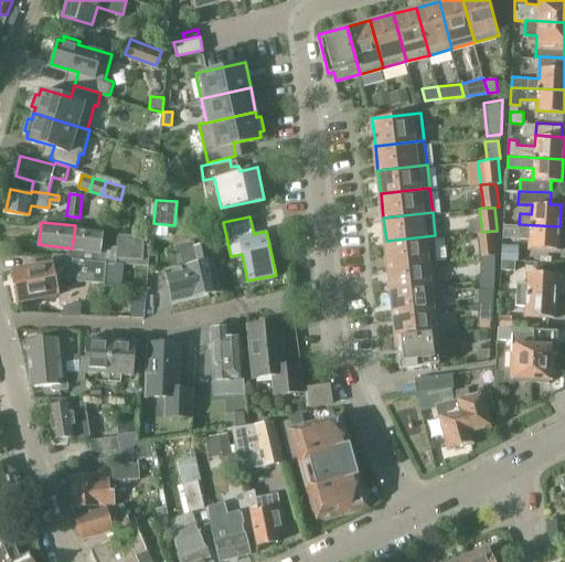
[(558,248),(560,226),(519,224),(503,223),(502,236),(530,239),(530,247),(558,248)]
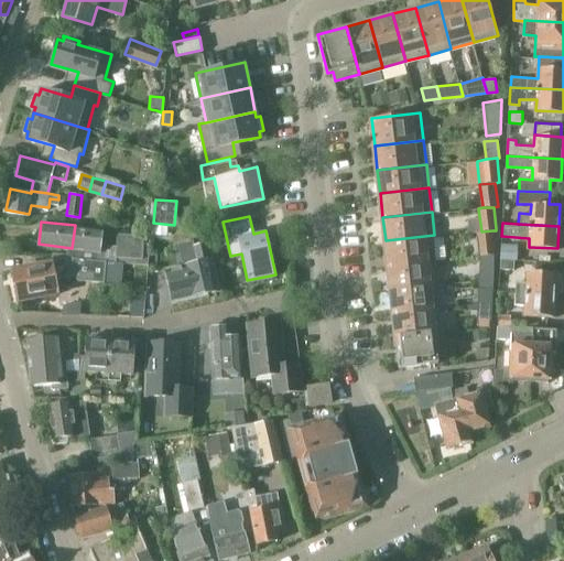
[(75,225),(72,248),(71,257),(86,258),(87,249),(99,251),(102,228),(75,225)]
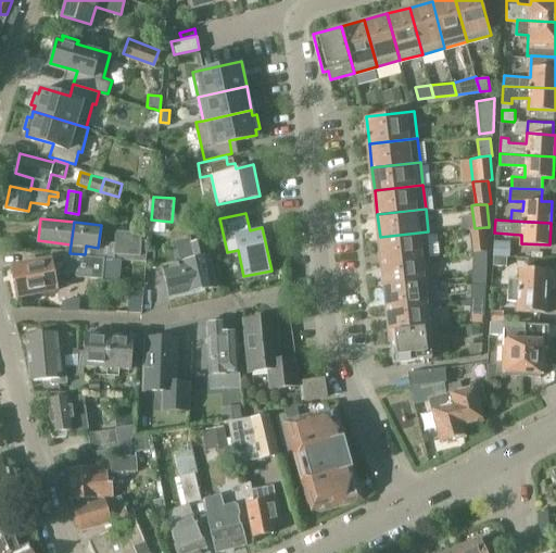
[(472,251),(476,251),(487,250),(488,250),(485,227),(475,228),(469,229),(472,251)]
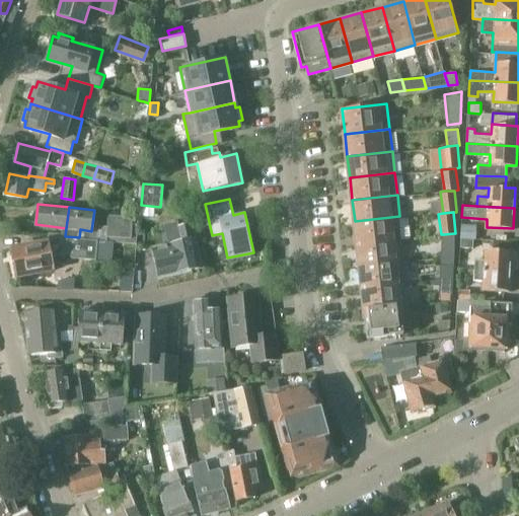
[(134,216),(108,215),(107,236),(132,237),(134,216)]
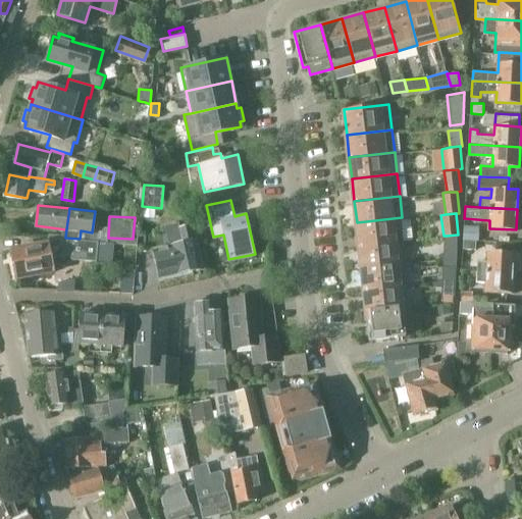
[(357,222),(359,245),(405,240),(402,217),(357,222)]
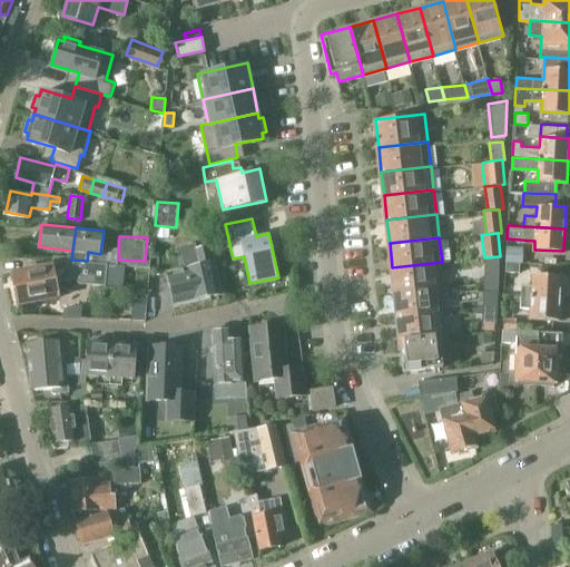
[(219,291),(216,275),(209,245),(196,248),(199,265),(168,272),(175,301),(219,291)]
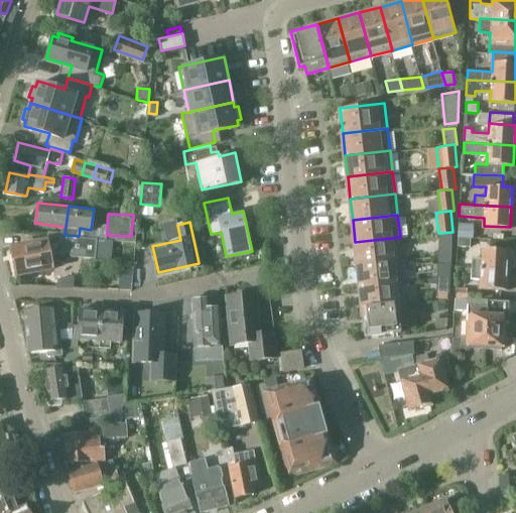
[(440,243),(452,243),(452,232),(441,233),(440,243)]
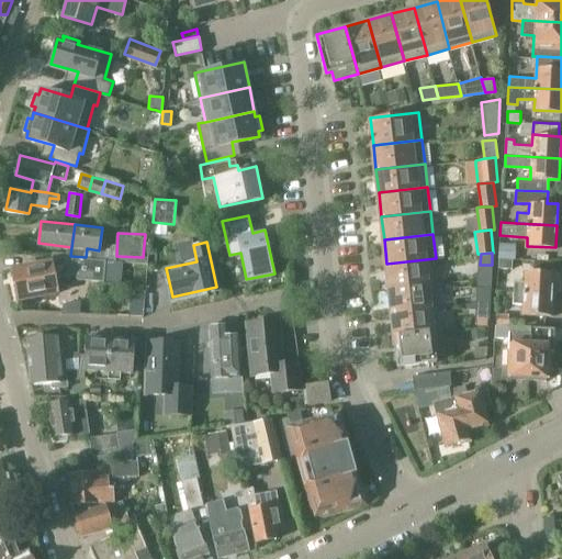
[(13,268),(19,299),(58,290),(55,277),(76,272),(77,278),(104,280),(105,259),(86,257),(70,256),(52,254),(52,260),(13,268)]
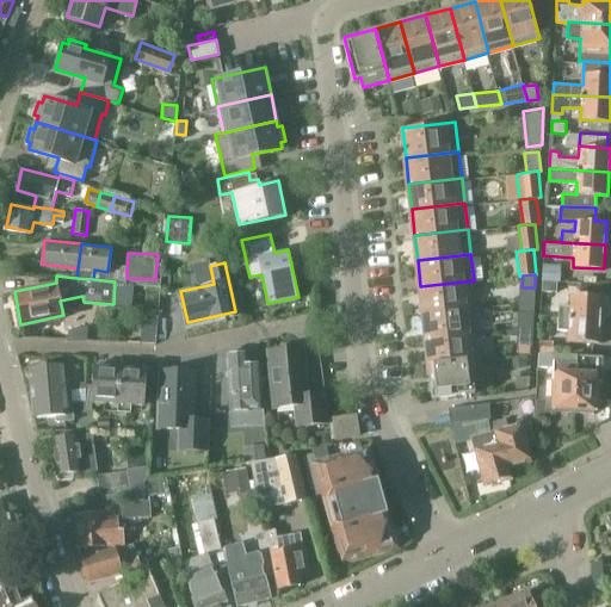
[(556,291),(557,280),(542,279),(542,290),(556,291)]
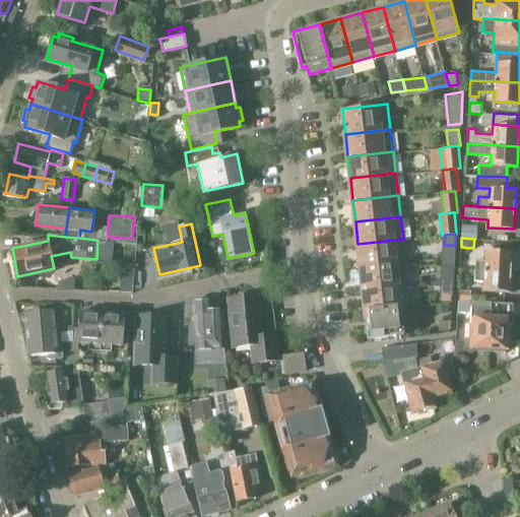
[(403,239),(358,244),(361,265),(405,260),(403,239)]
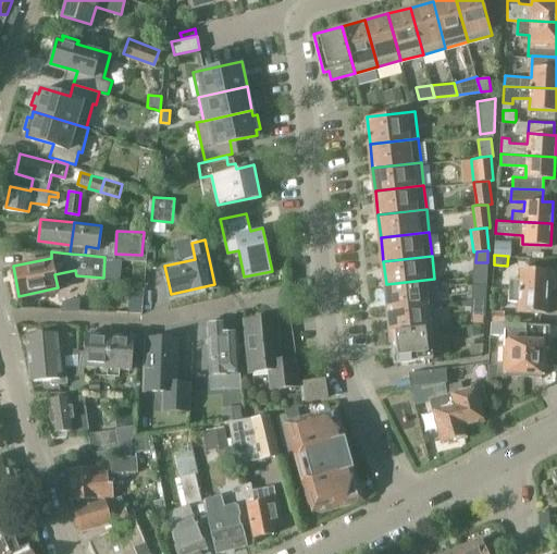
[(120,279),(121,270),(122,258),(104,257),(103,278),(120,279)]
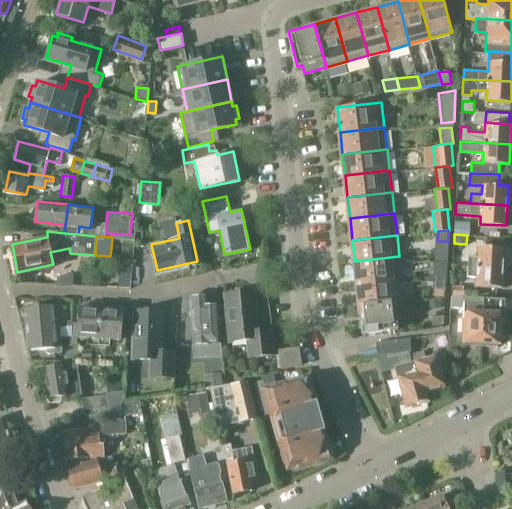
[(112,237),(111,248),(133,250),(134,239),(112,237)]
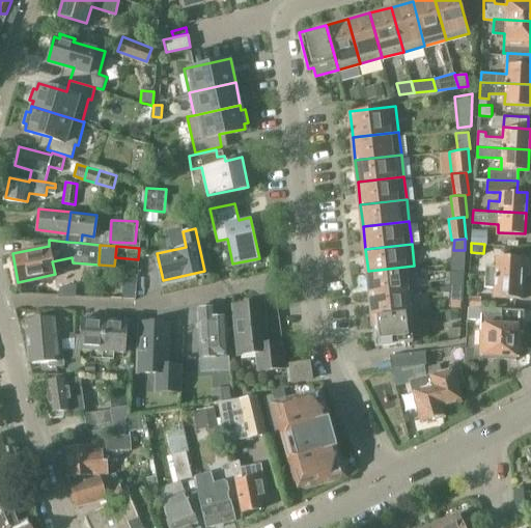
[(485,275),(523,277),(524,256),(496,255),(496,266),(486,265),(485,275)]
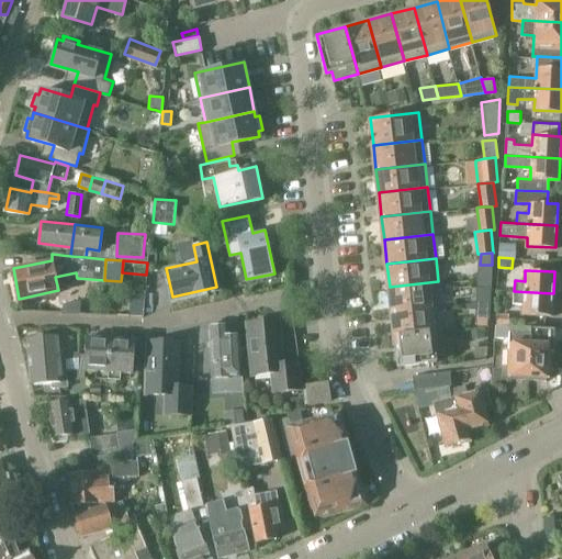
[(438,281),(390,287),(392,311),(440,305),(438,281)]
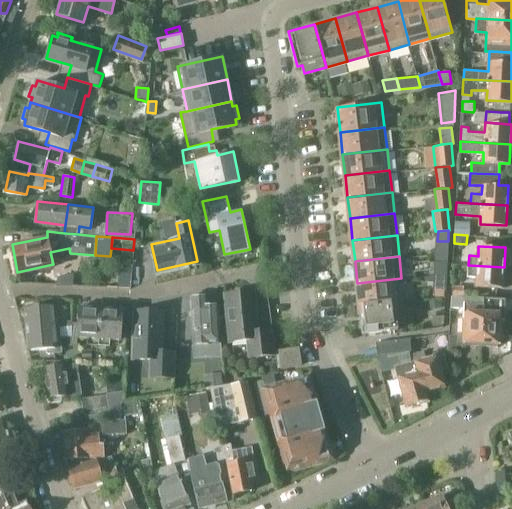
[(434,261),(433,274),(446,274),(447,262),(434,261)]
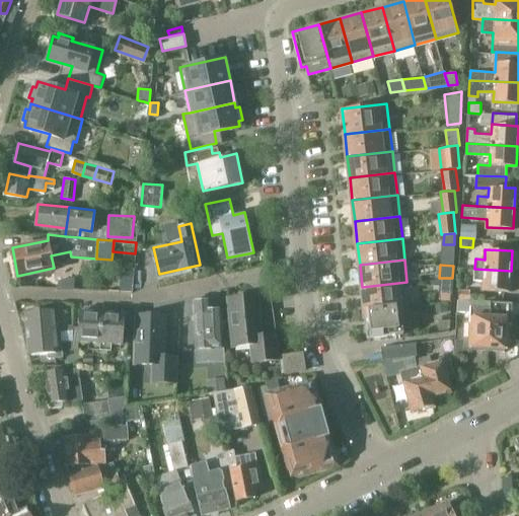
[(511,271),(474,269),(474,279),(484,279),(483,289),(510,291),(511,271)]
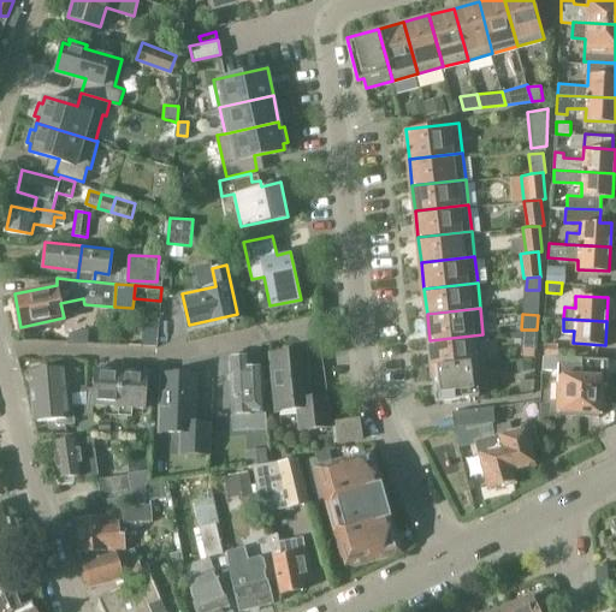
[(537,330),(521,330),(521,348),(537,348),(537,330)]
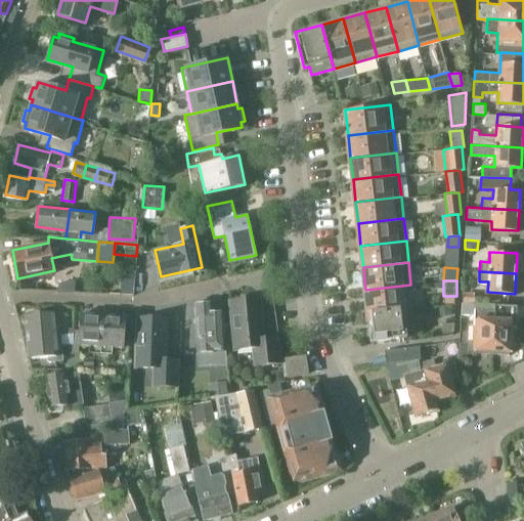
[(413,306),(410,285),(365,290),(367,311),(413,306)]
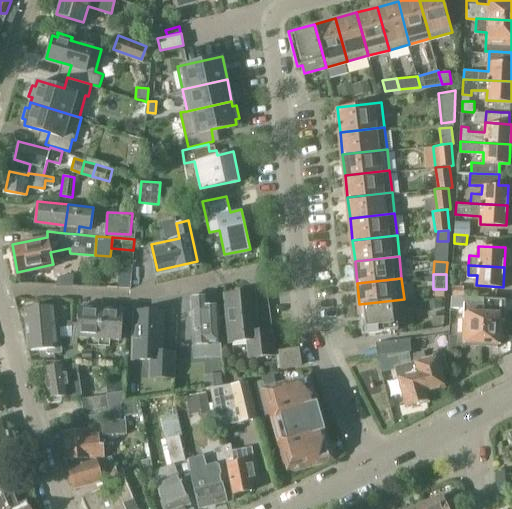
[(256,329),(252,290),(248,290),(247,286),(235,287),(235,291),(225,292),(229,339),(247,337),(249,355),(272,353),(270,328),(256,329)]
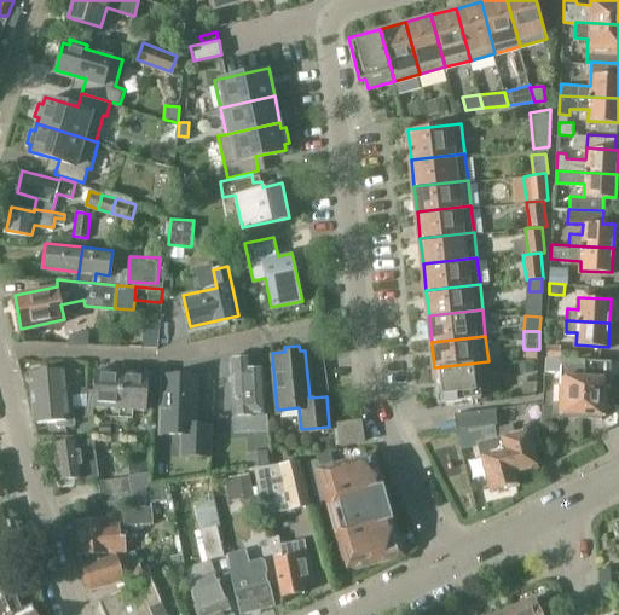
[(548,346),(548,357),(561,357),(561,347),(548,346)]
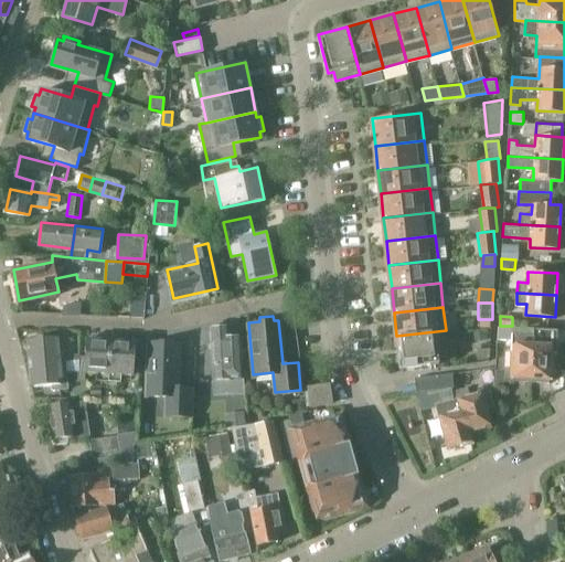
[(210,326),(213,379),(244,377),(242,337),(233,338),(232,325),(225,326),(222,320),(215,320),(213,326),(210,326)]
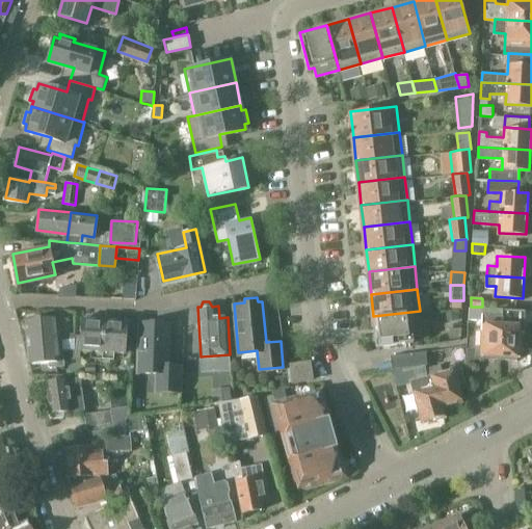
[(481,354),(501,355),(503,308),(482,307),(471,307),(470,307),(470,318),(482,318),(481,328),(483,328),(481,354)]
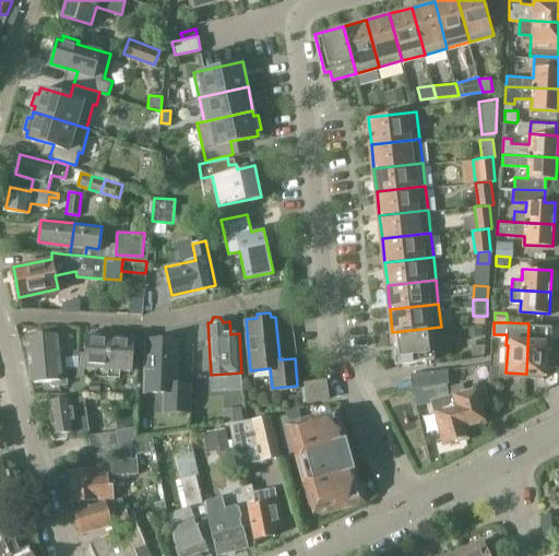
[(528,323),(526,374),(546,375),(547,347),(551,347),(552,324),(528,323)]
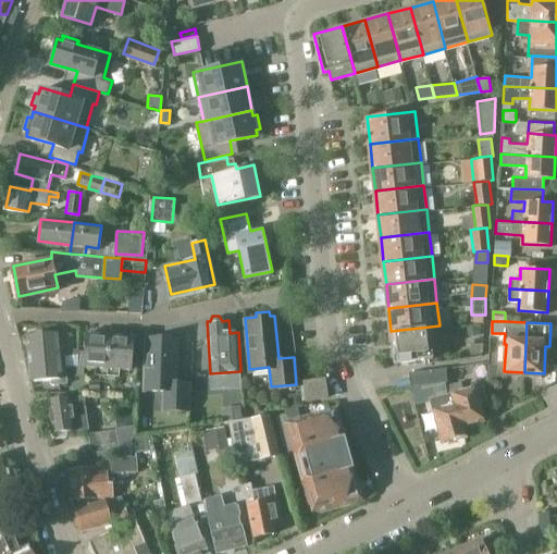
[(440,325),(391,331),(395,361),(433,357),(433,352),(442,351),(440,325)]
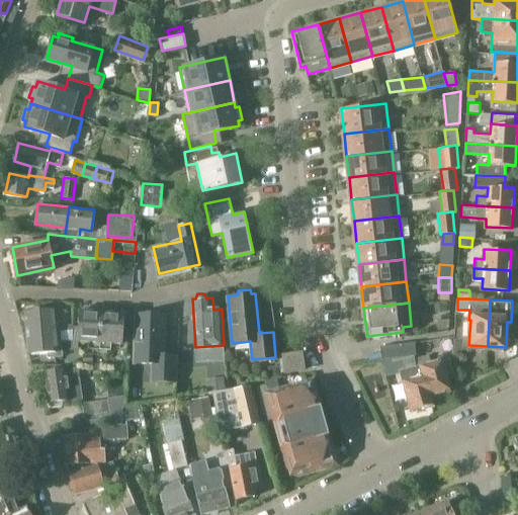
[(104,313),(101,312),(99,346),(109,347),(110,341),(120,342),(122,314),(118,314),(118,308),(105,307),(104,313)]
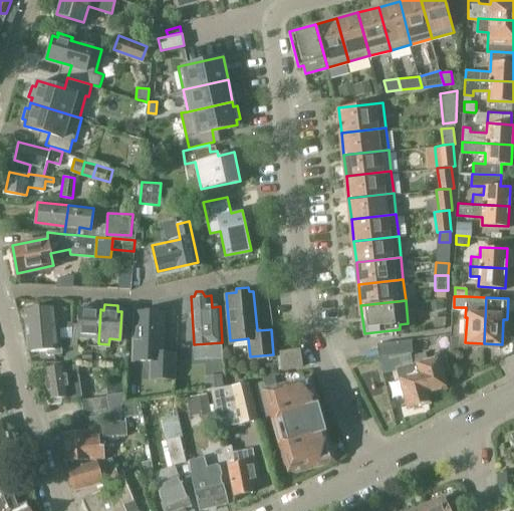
[(24,308),(26,329),(59,326),(58,306),(52,307),(52,306),(24,308)]
